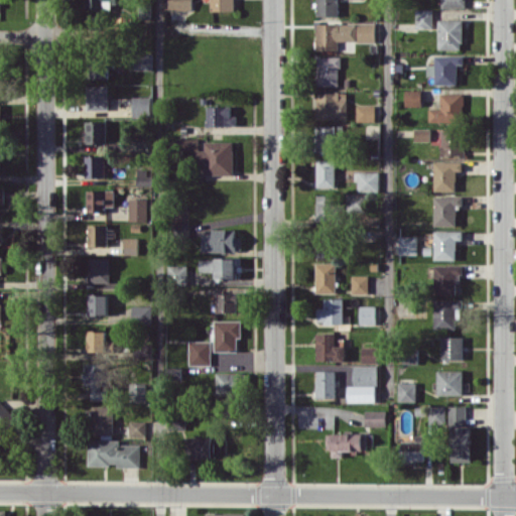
[(116,10),(115,0),(85,0),(86,9),(116,10)]
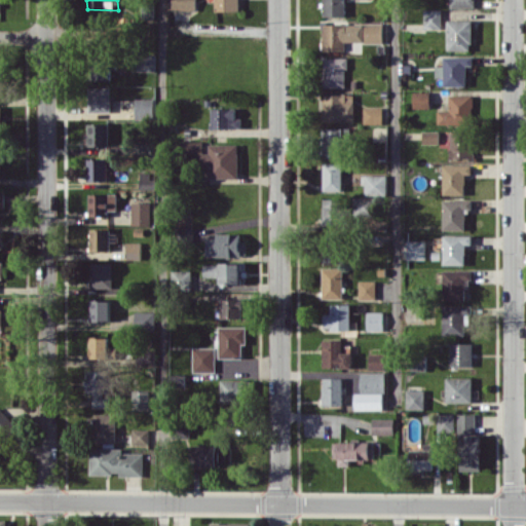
[(196,10),(195,0),(172,0),(172,10),(196,10)]
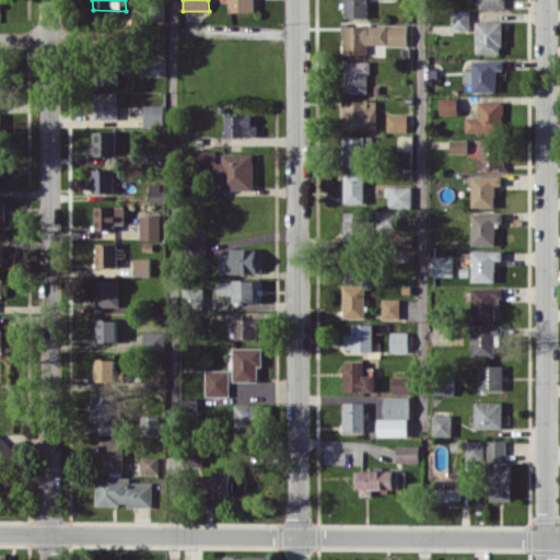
[(253,0),(229,0),(230,12),(254,11),(253,0)]
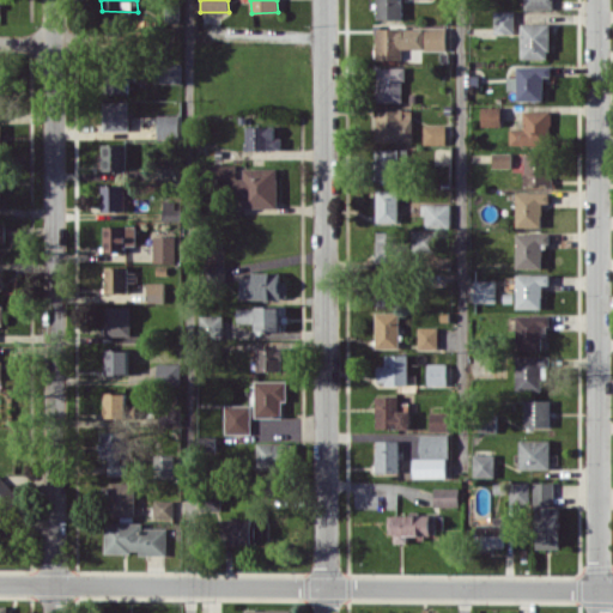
[(402,19),(401,0),(376,0),(376,19),(402,19)]
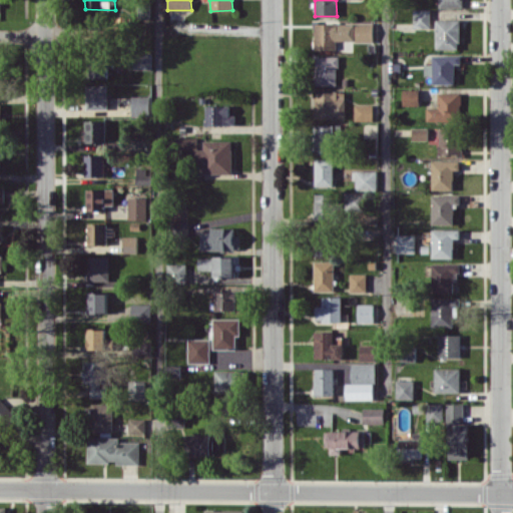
[(431,9),(414,9),(414,27),(431,27),(431,9)]
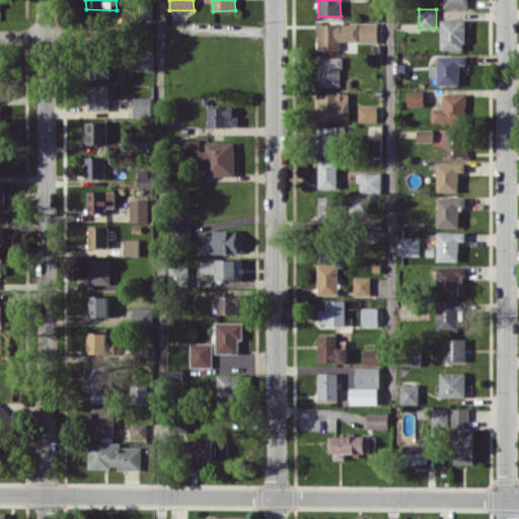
[(465,49),(465,19),(441,19),(441,49),(465,49)]
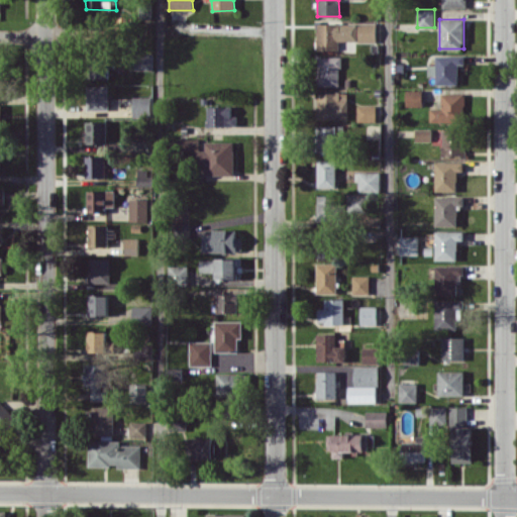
[(377,42),(376,22),(358,22),(358,42),(377,42)]
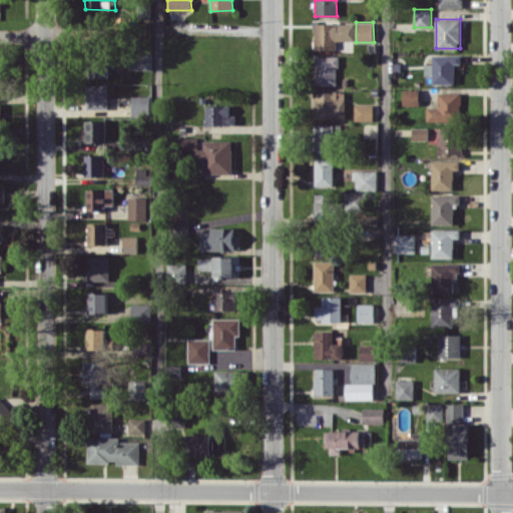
[(353,50),(352,42),(355,42),(355,23),(314,23),(315,50),(353,50)]
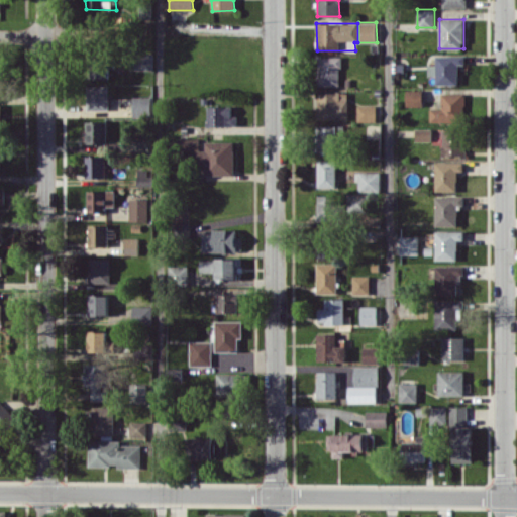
[(152,70),(152,53),(128,54),(128,70),(152,70)]
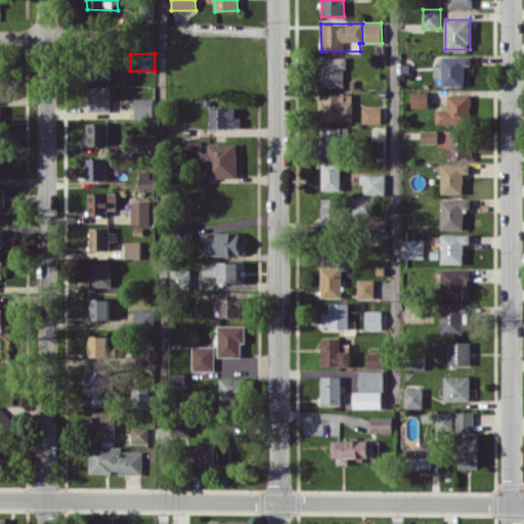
[(442,56),(442,66),(434,66),(434,77),(442,77),(442,86),(465,85),(464,66),(471,66),(471,55),(442,56)]
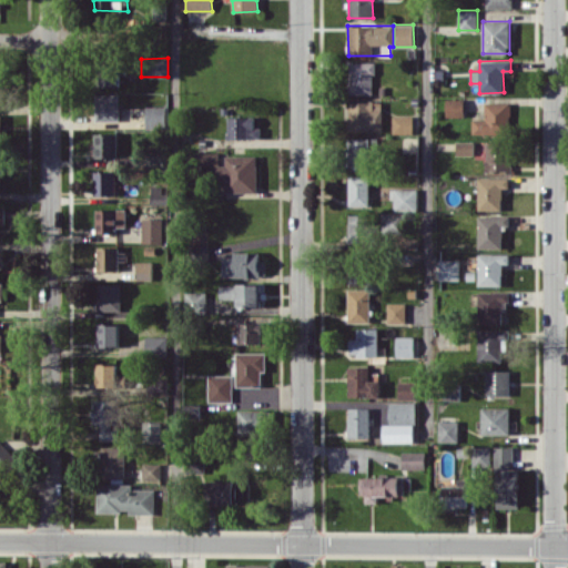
[(97,85),(120,87),(120,62),(98,61),(97,85)]
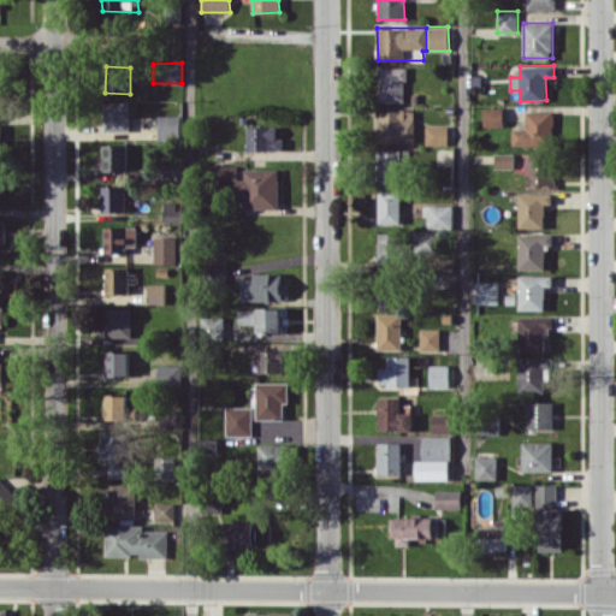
[(378,101),(406,102),(406,67),(378,66),(378,101)]
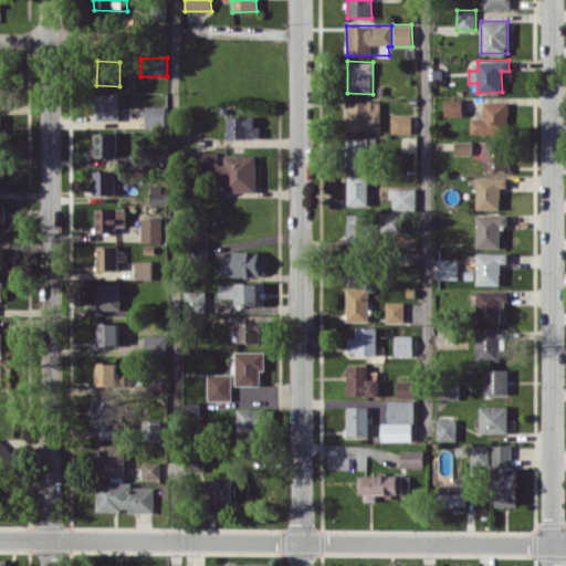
[(118,121),(119,94),(95,94),(95,119),(118,121)]
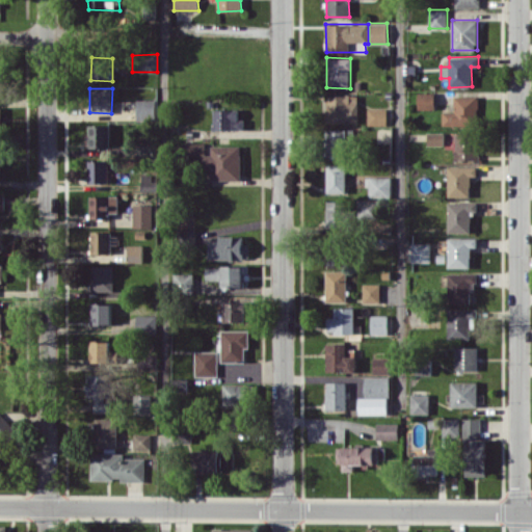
[(418,92),(418,109),(434,109),(434,92),(418,92)]
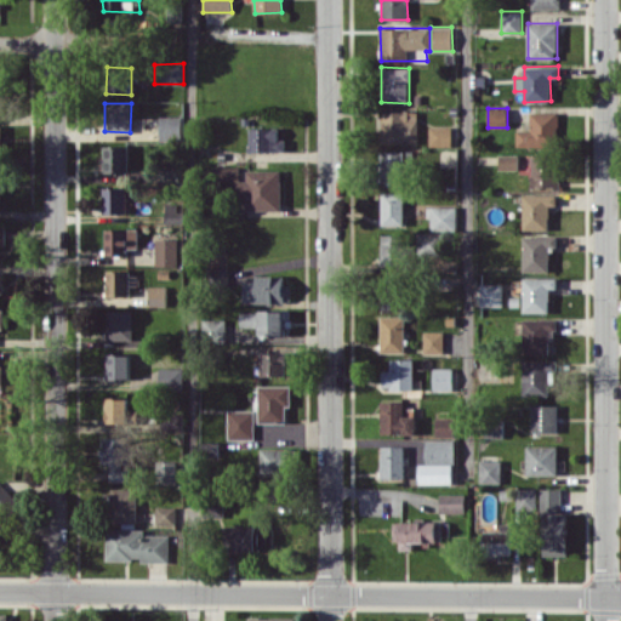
[(417,143),(419,112),(381,110),(381,142),(417,143)]
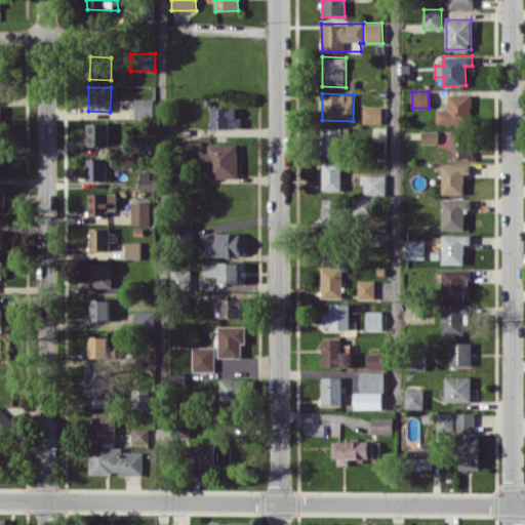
[(437,124),(472,123),(472,94),(448,95),(448,110),(437,110),(437,124)]
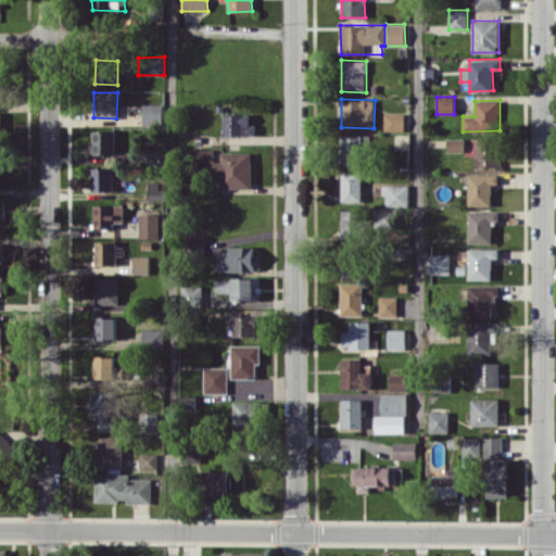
[(142,126),(163,126),(163,104),(143,103),(142,126)]
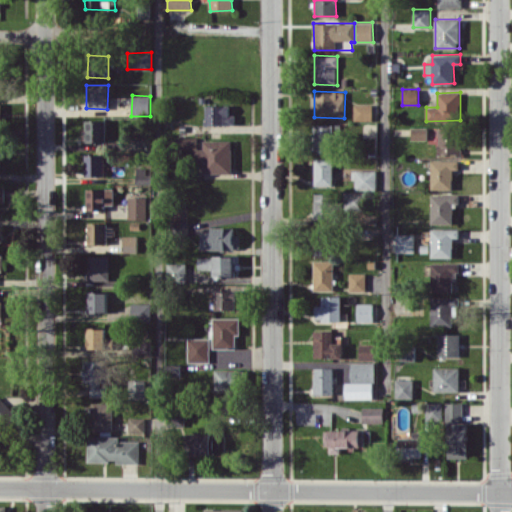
[(372,104),(353,104),(354,121),(373,120),(372,104)]
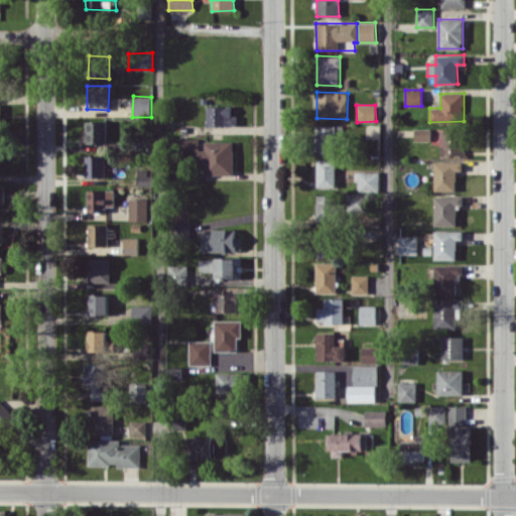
[(207,106),(208,125),(237,125),(237,115),(231,115),(231,106),(207,106)]
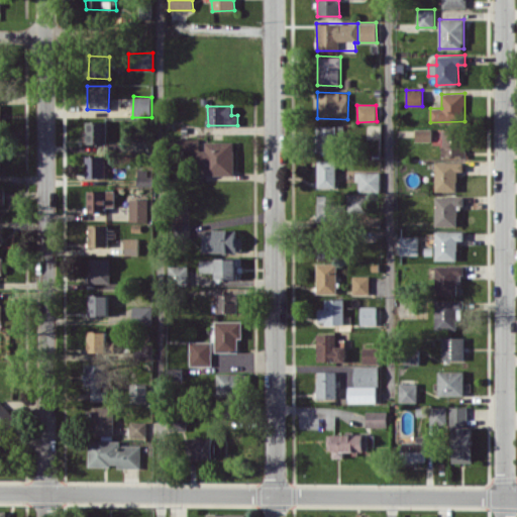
[(87,143),(107,143),(106,120),(87,121),(87,143)]
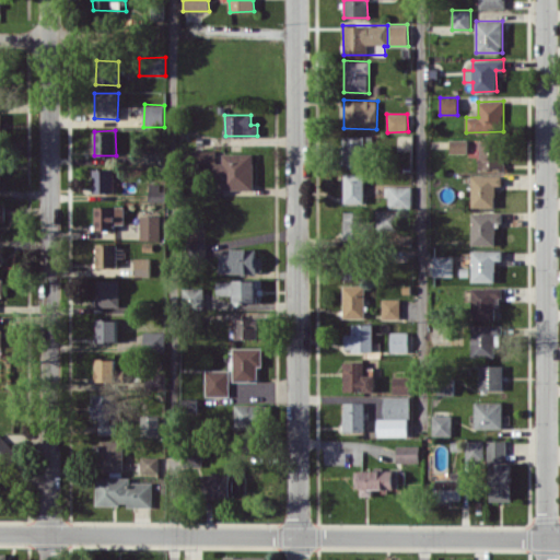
[(364,136),(343,136),(343,164),(366,164),(366,148),(364,147),(364,136)]
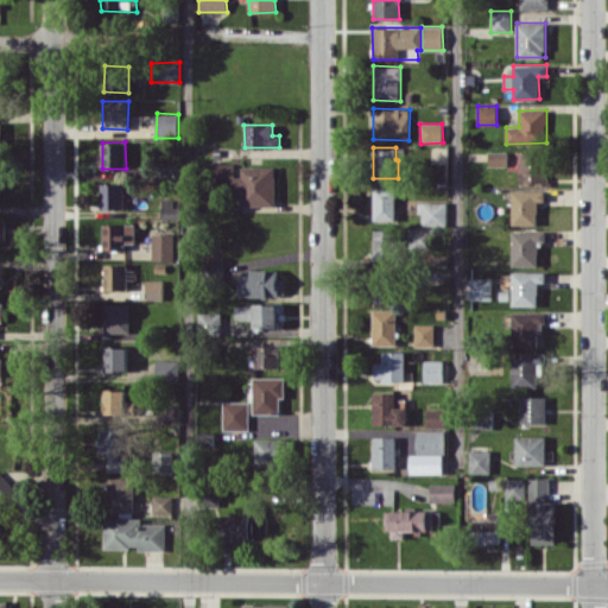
[(507,165),(507,151),(488,151),(488,165),(507,165)]
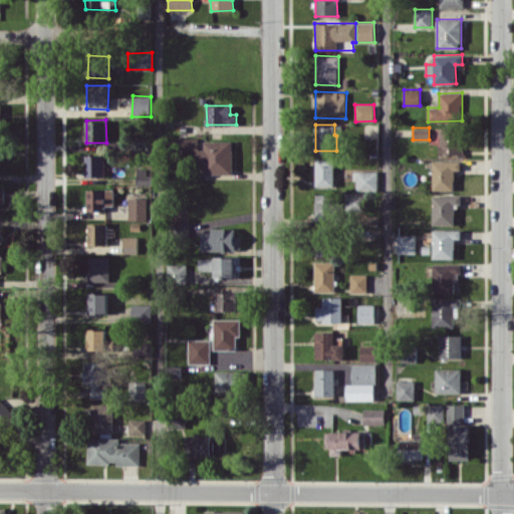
[(440,154),(461,155),(461,129),(440,127),(440,154)]
